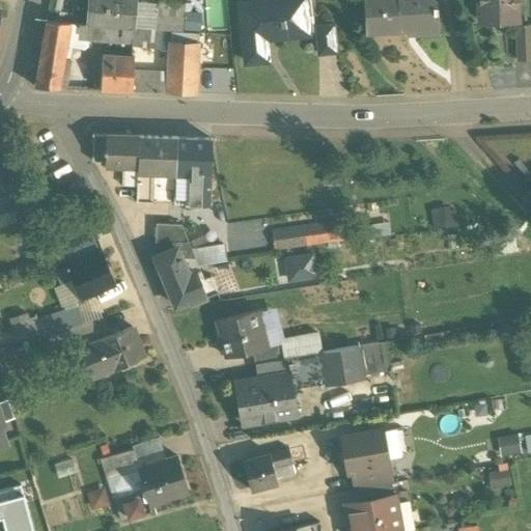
[(137,0),(88,0),(86,24),(133,29),(135,28),(137,0)]
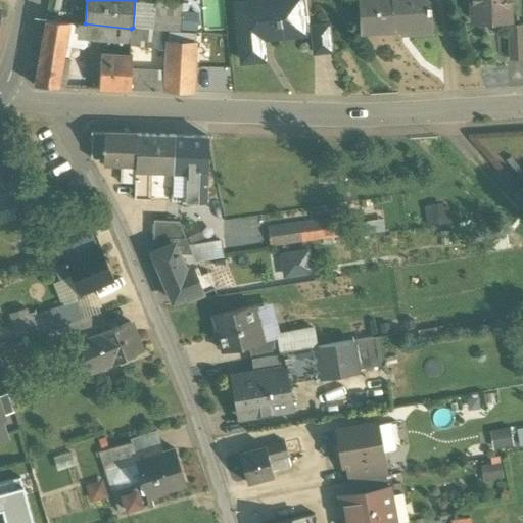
[(292,0),(275,0),(236,4),(242,61),(263,59),(260,39),(303,34),(301,16),(295,17),(292,0)]
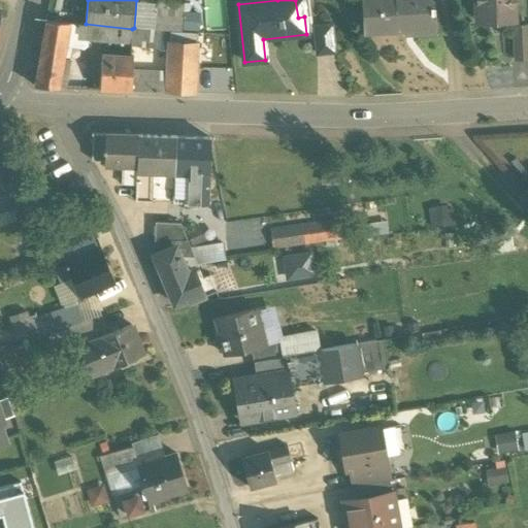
[(362,0),(364,34),(433,29),(433,32),(435,32),(434,7),(432,7),(431,0),(362,0)]
